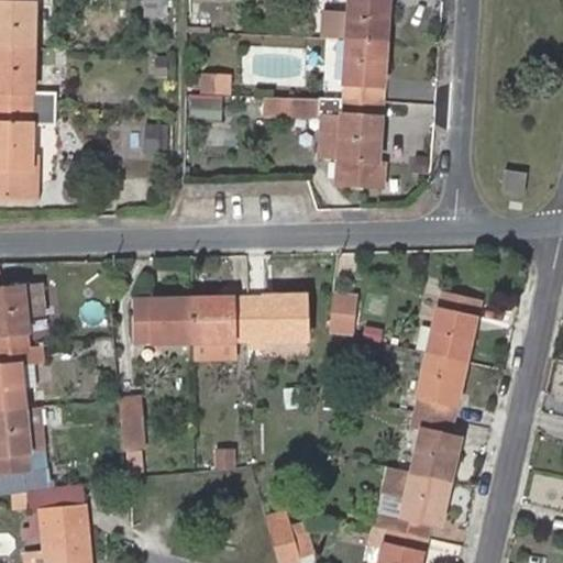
[(34,0),(0,0),(0,46),(33,50),(34,0)]
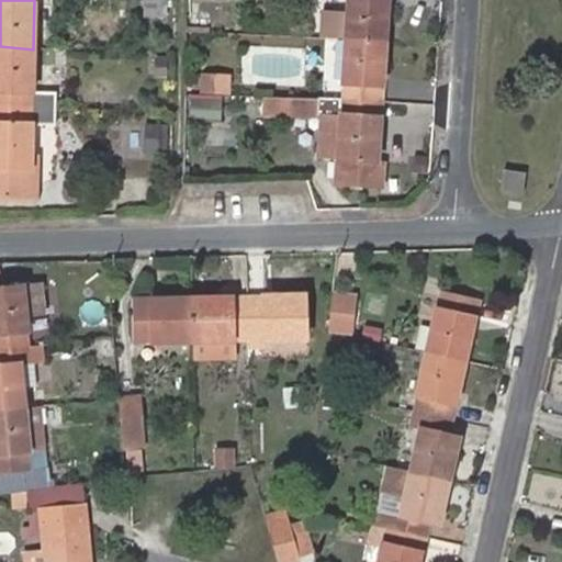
[(144,0),(144,17),(164,18),(165,0),(144,0)]
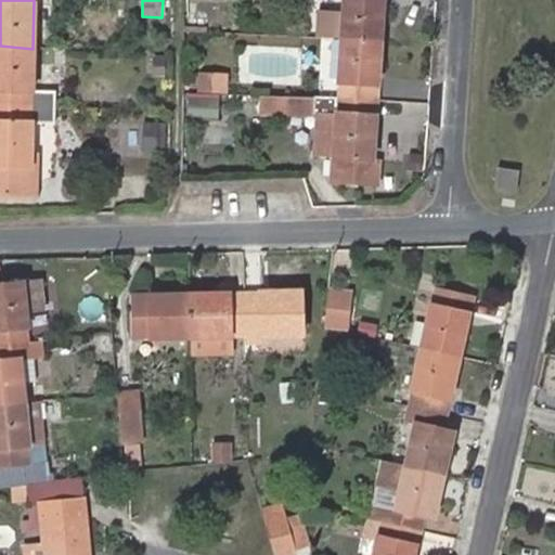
[(341,40),(381,42),(383,0),(344,0),(344,15),(321,13),(320,39),(341,40)]
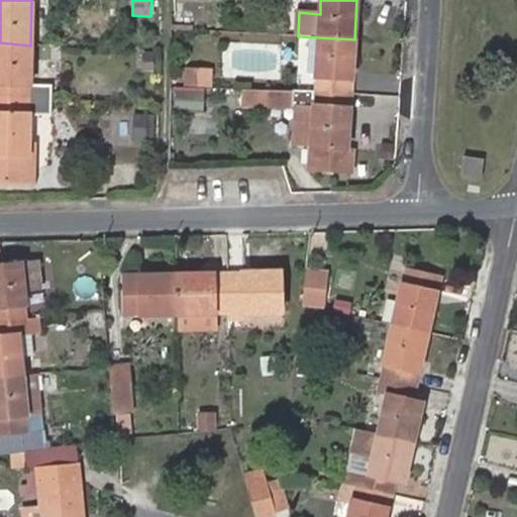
[(314,91),(351,93),(354,39),(318,37),(314,91)]
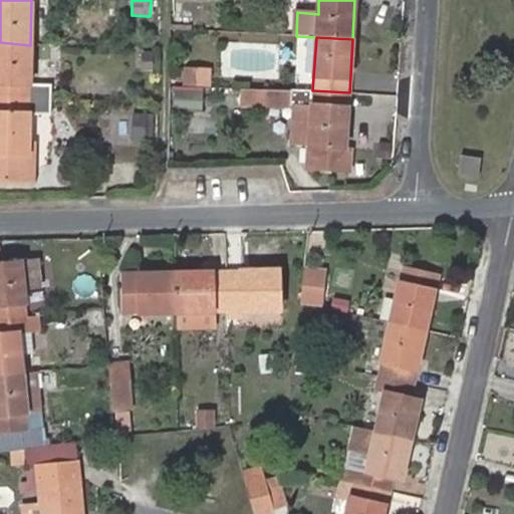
[(0,42),(0,99),(50,101),(50,85),(29,84),(30,46),(30,45),(0,42)]
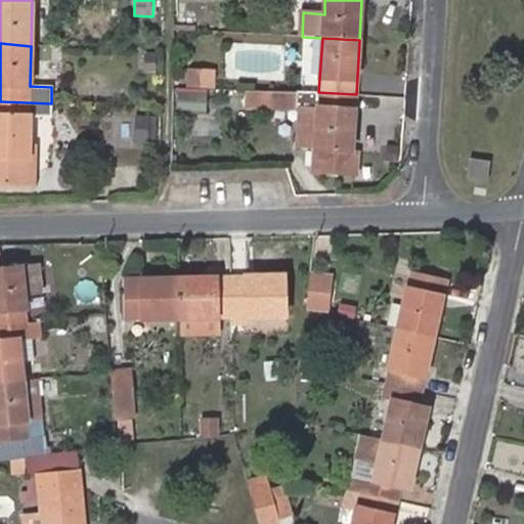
[(145,54),(144,71),(156,71),(156,54),(145,54)]
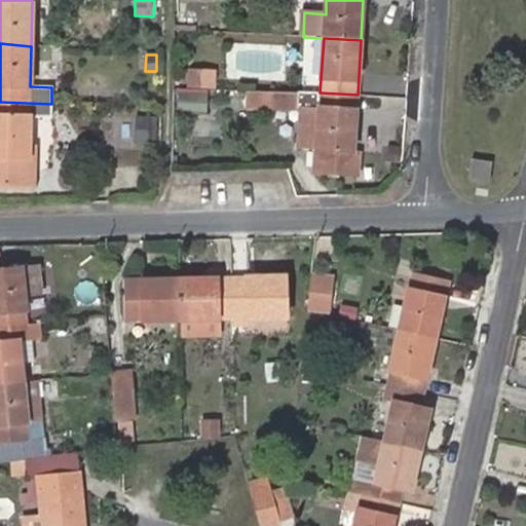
[(212,71),(191,71),(190,84),(211,85),(212,71)]
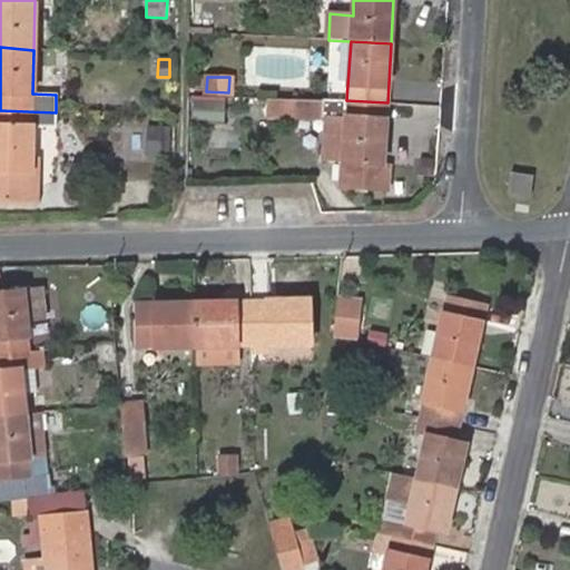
[(384,164),(387,102),(346,100),(324,99),(271,97),(269,115),(322,116),(331,117),(328,158),(344,159),(342,185),(386,188),(389,164),(384,164)]
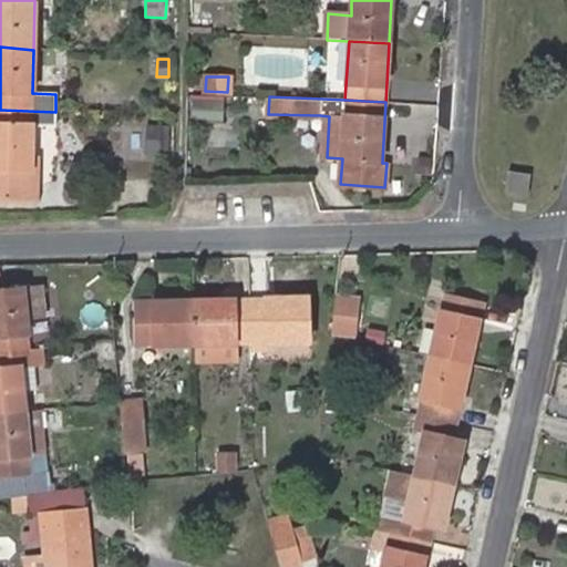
[(223,119),(225,100),(194,99),(193,116),(223,119)]
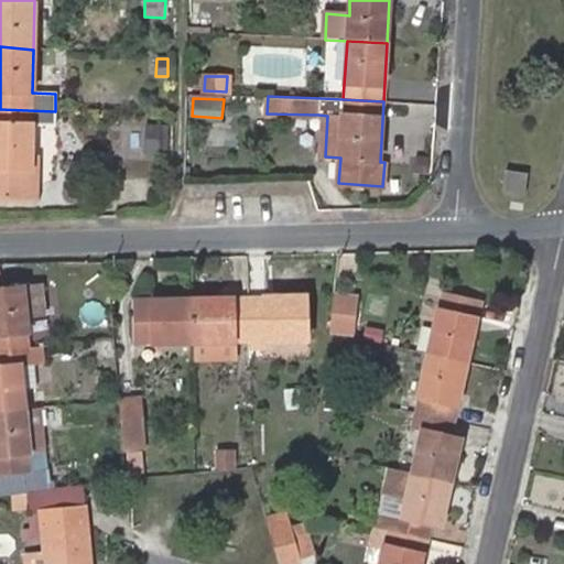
[(55,111),(0,109),(0,194),(9,195),(9,190),(31,188),(31,166),(32,125),(54,123),(55,111)]
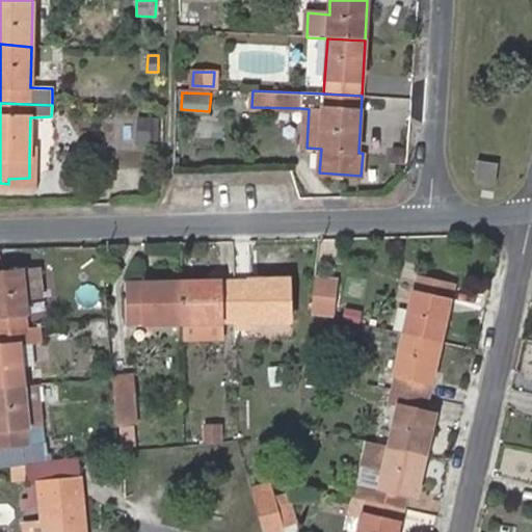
[(149,145),(150,118),(135,118),(134,144),(149,145)]
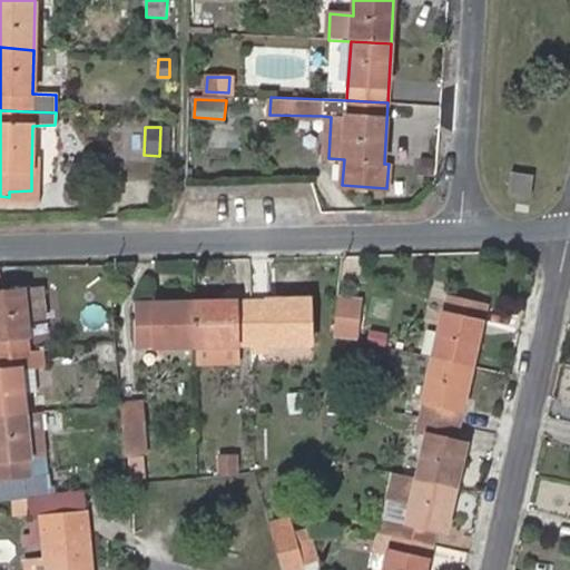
[(36,169),(31,168),(31,190),(9,192),(9,197),(36,197),(36,169)]
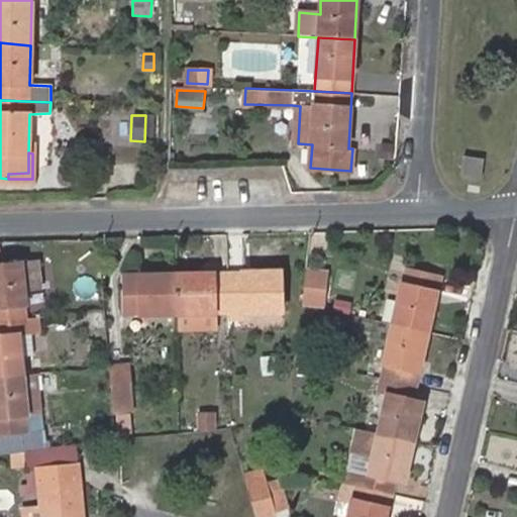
[(482,178),(484,158),(466,156),(463,175),(482,178)]
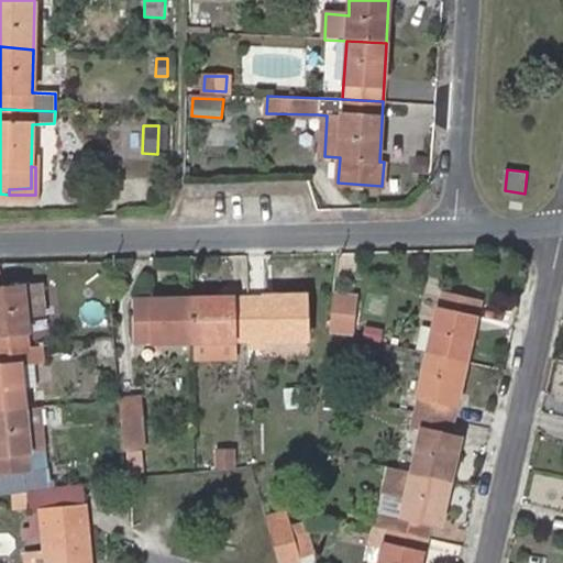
[(0,289),(0,348),(29,345),(24,288),(0,289)]
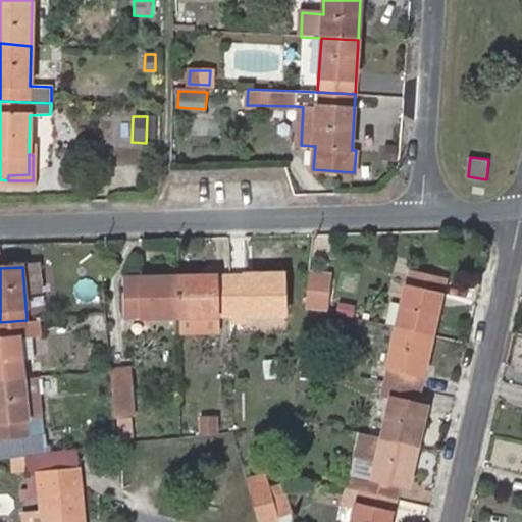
[(312,270),(308,305),(327,308),(333,272),(312,270)]
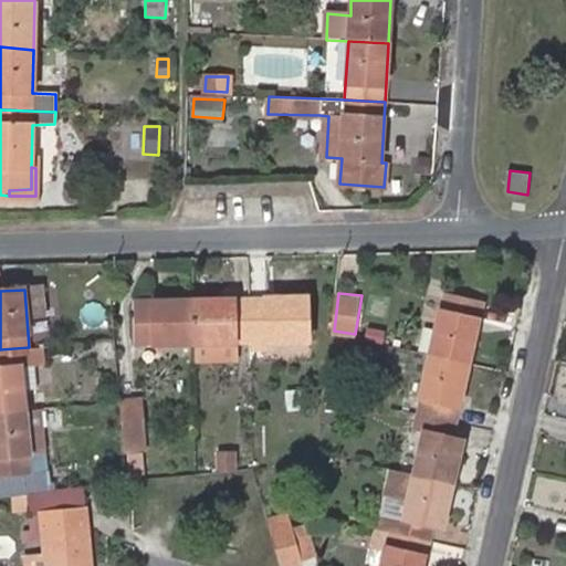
[(430,355),(469,364),(484,301),(444,293),(430,355)]
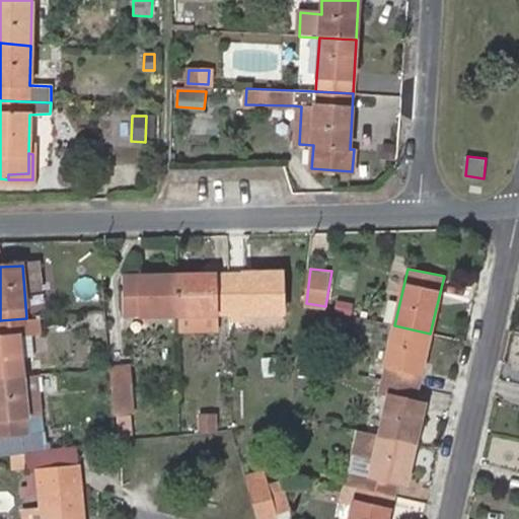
[(229,312),(229,274),(177,275),(177,313),(214,313),(229,312)]
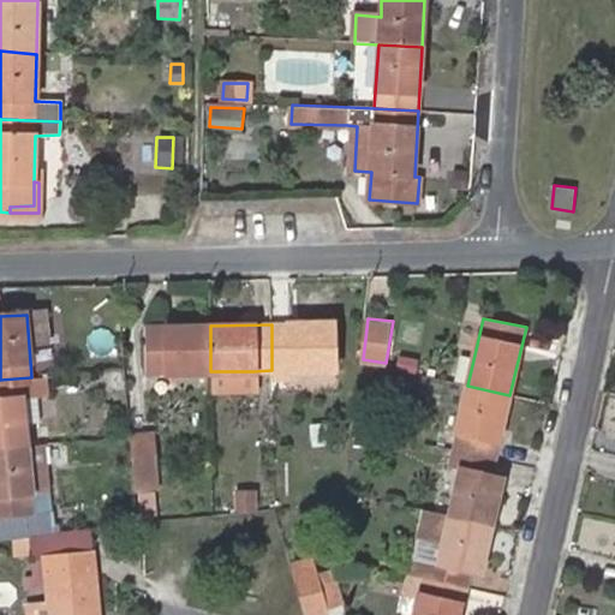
[(335,324),(272,324),(272,370),(290,370),(336,369),(335,324)]
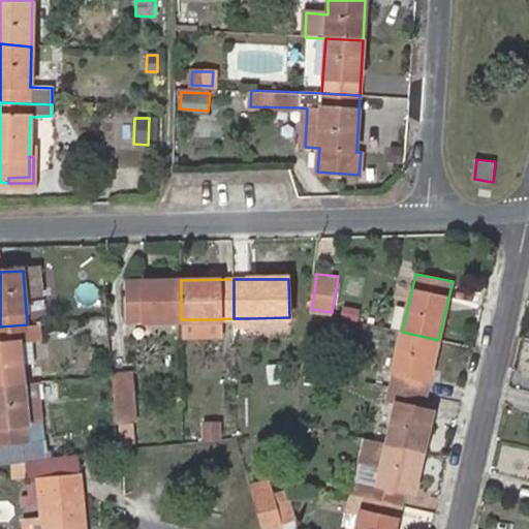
[(181,319),(181,280),(128,282),(128,321),(181,319)]
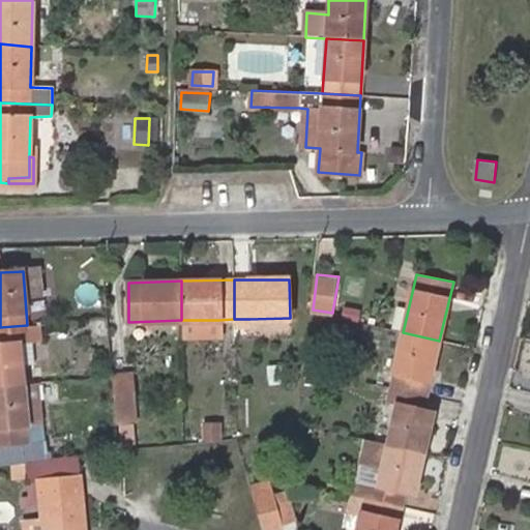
[(357,312),(342,308),(340,317),(355,321),(357,312)]
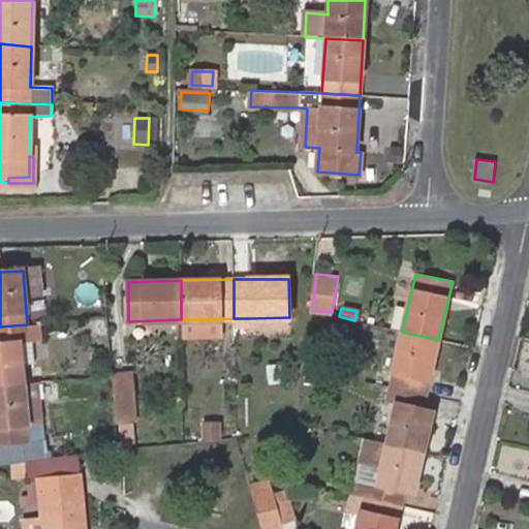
[(102,317),(90,318),(92,334),(104,333),(102,317)]
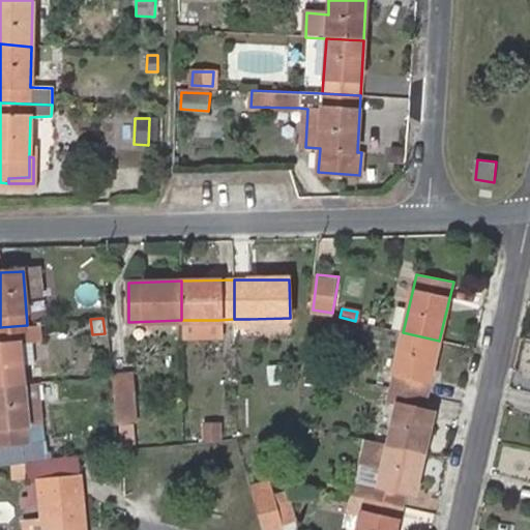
[(218,320),(181,320),(181,332),(219,332),(218,320)]
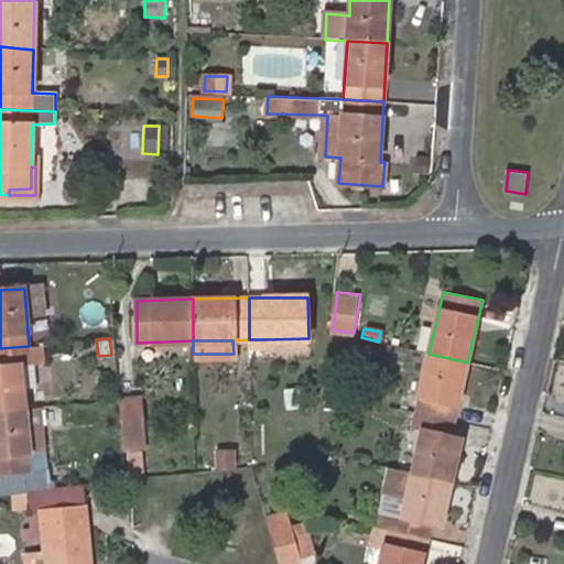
[(50,344),(29,346),(31,359),(41,358),(40,348),(50,347),(50,344)]
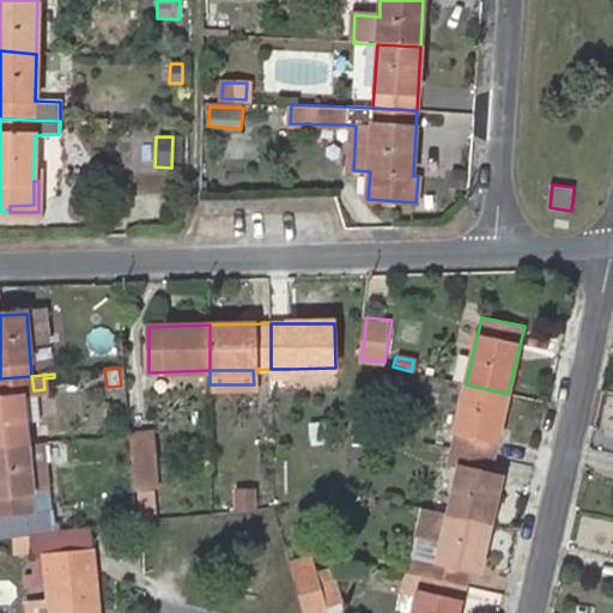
[(31,376),(0,378),(0,447),(29,444),(23,392),(34,390),(31,376)]
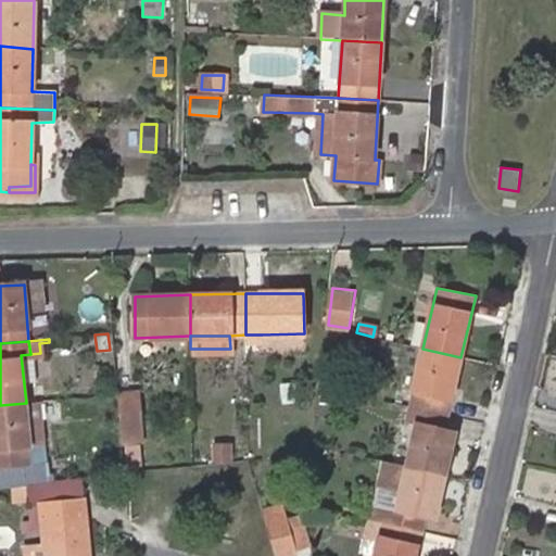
[(409,405),(446,413),(460,357),(422,349),(409,405)]
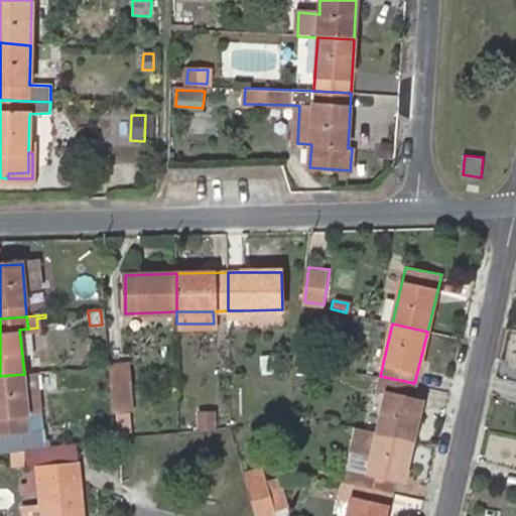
[(28,329),(19,330),(24,374),(33,373),(28,329)]
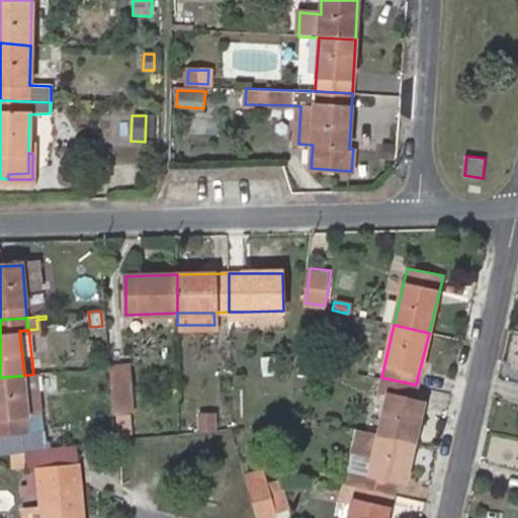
[(128,364),(110,365),(114,412),(134,410),(128,364)]
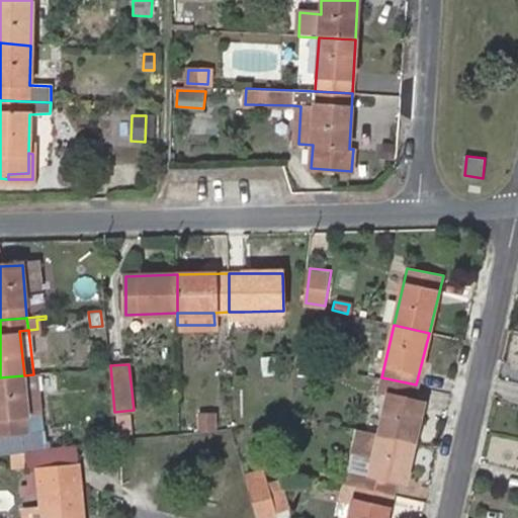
[(24,375),(29,414),(40,413),(35,374),(33,374),(24,375)]
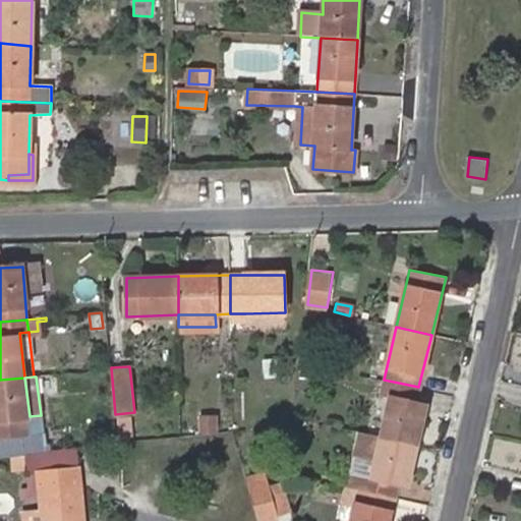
[(24,378),(0,380),(0,438),(32,435),(30,416),(24,378)]
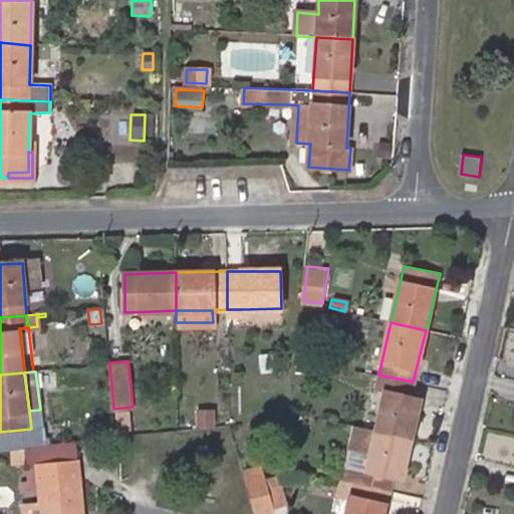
[(376,430),(411,437),(421,400),(410,397),(413,381),(378,374),(374,390),(386,393),(376,430)]
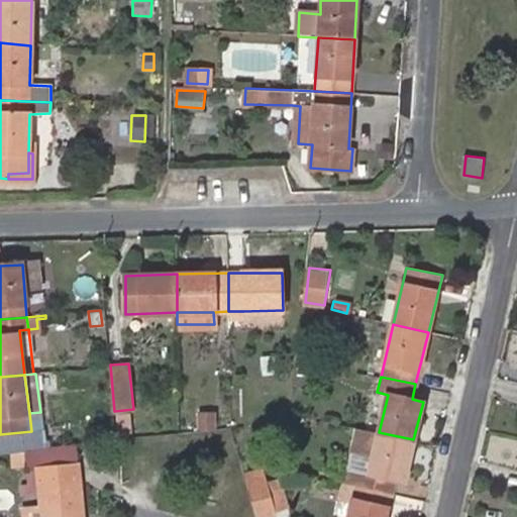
[(29,413),(31,431),(42,430),(40,412),(29,413)]
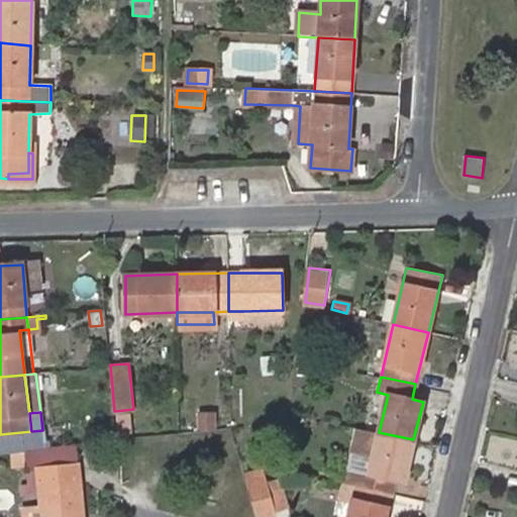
[(213,427),(213,412),(198,412),(198,427),(213,427)]
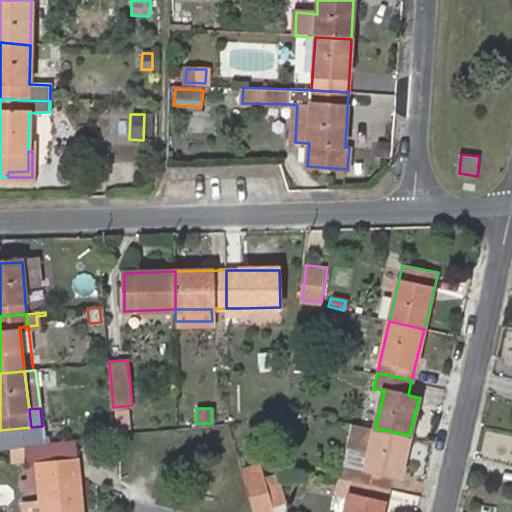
[(352,480),(387,488),(390,475),(398,477),(409,435),(375,428),(355,424),(350,446),(369,450),(365,468),(356,466),(352,480)]
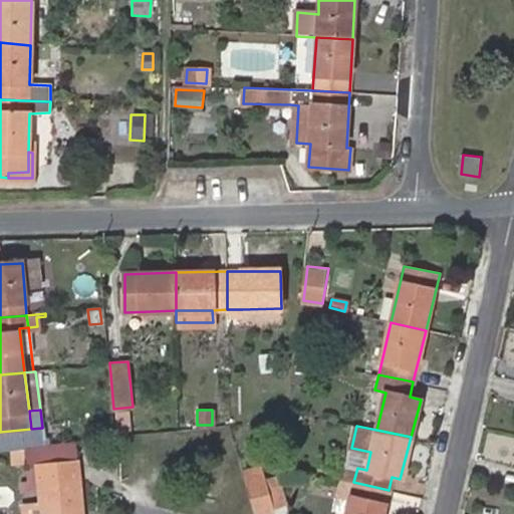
[(31,429),(0,432),(0,449),(9,448),(14,448),(48,443),(48,438),(43,439),(42,428),(31,429)]
